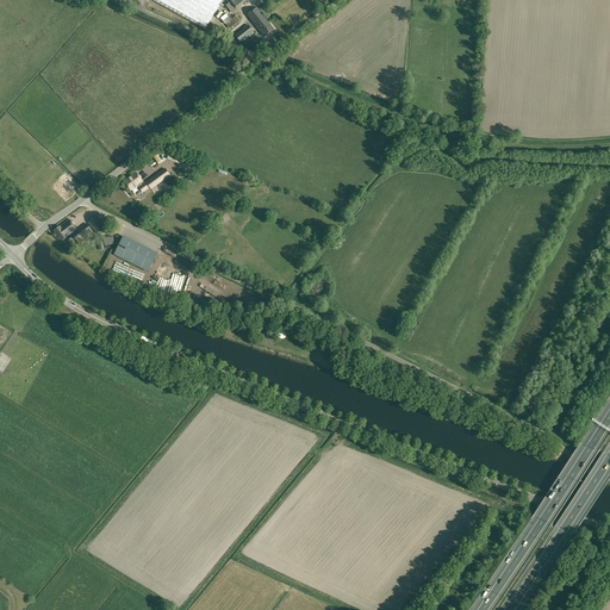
[(153,0),(206,29),(222,0),(153,0)]
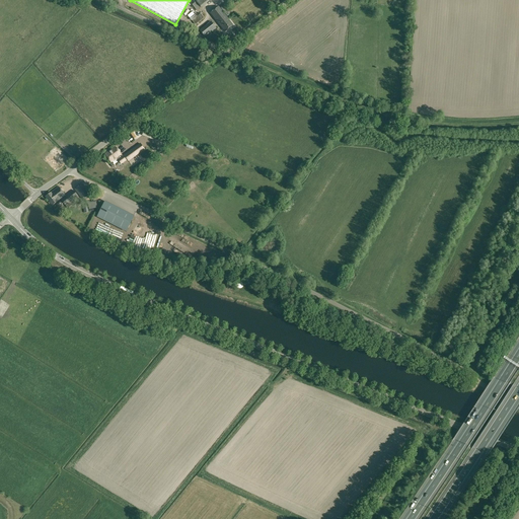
[(201,7),(196,1),(193,4),(197,10),(201,7)]
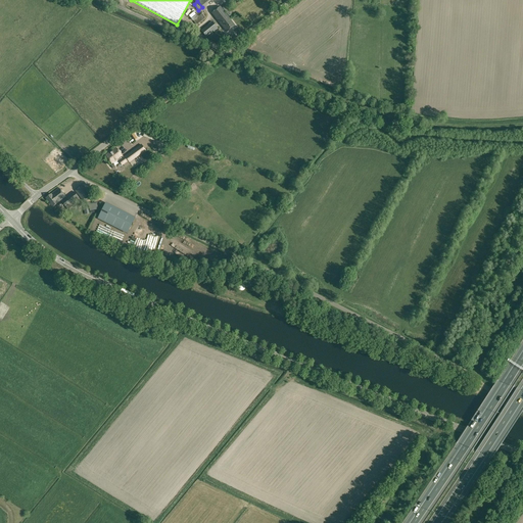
[(227,32),(235,26),(221,6),(212,13),(227,32)]
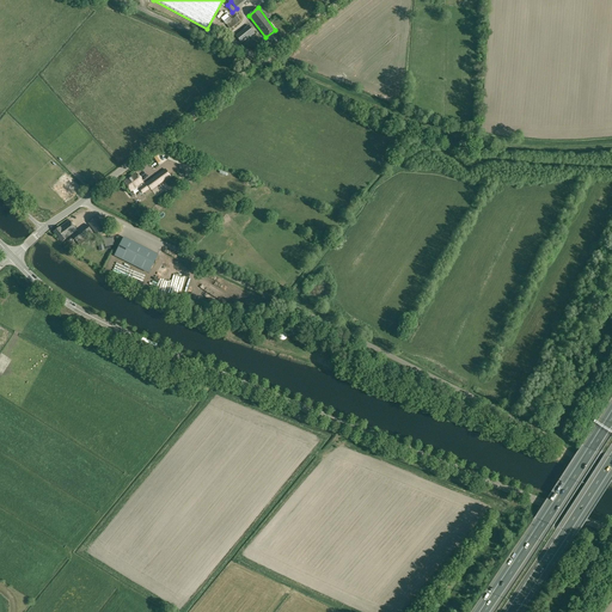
[(231,29),(240,20),(237,16),(226,23),(231,29)]
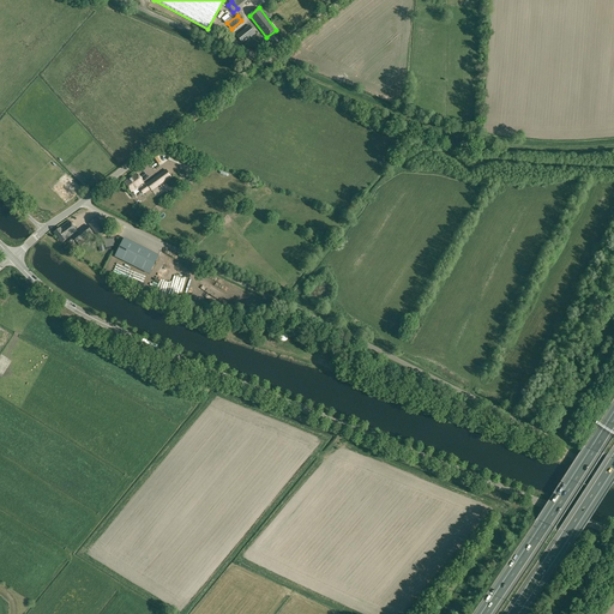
[(236,35),(242,43),(256,32),(250,25),(236,35)]
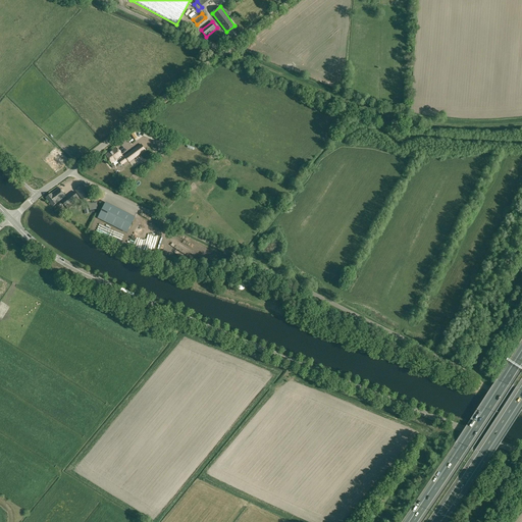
[(122,157),(121,156),(122,155),(116,147),(106,155),(111,163),(117,159),(118,160),(118,161),(121,165),(127,161),(128,162),(146,150),(142,144),(122,157)]
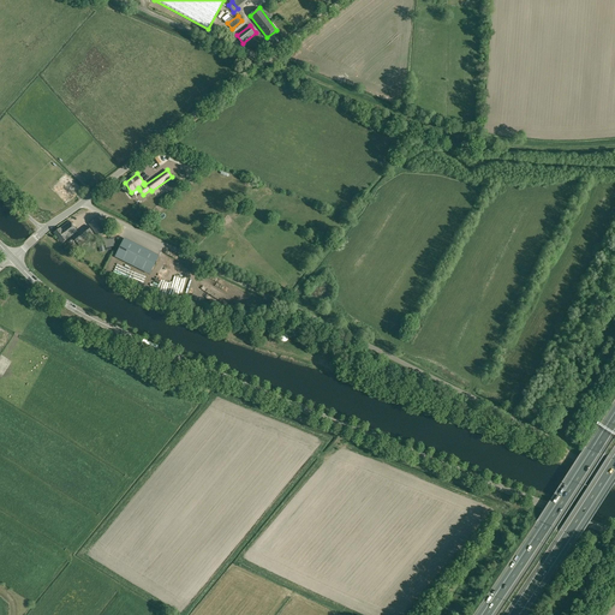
[(106,228),(97,218),(89,225),(97,236),(106,228)]
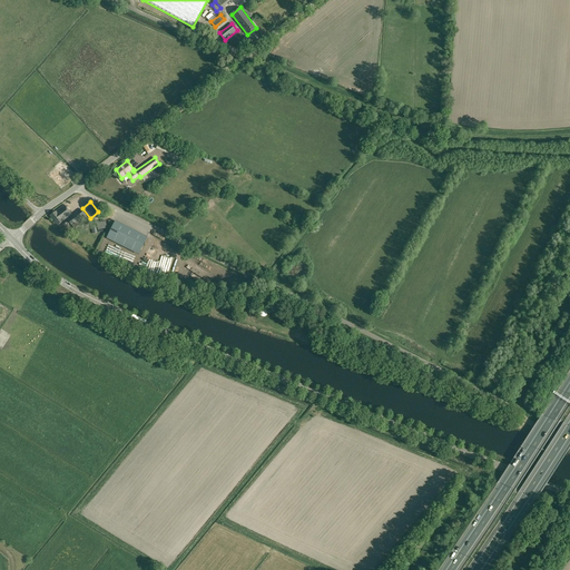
[(58,225),(65,220),(71,215),(65,205),(50,216),(58,225)]
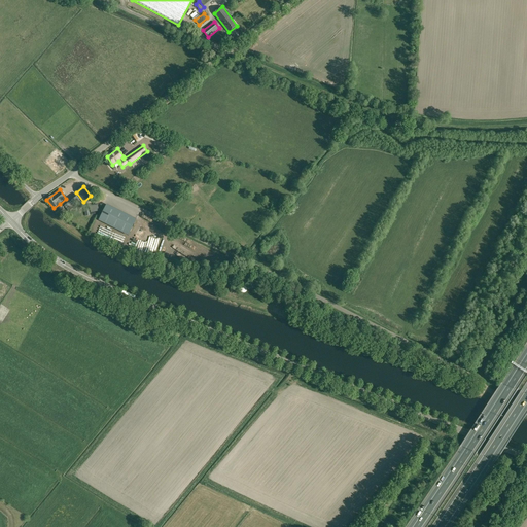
[(62,203),(66,209),(79,199),(75,192),(62,203)]
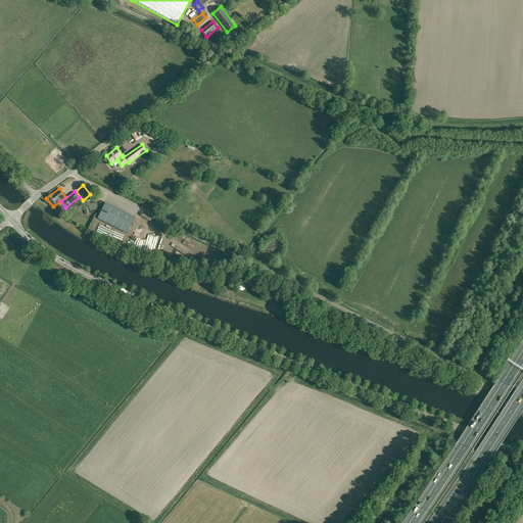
[(105,204),(98,218),(128,233),(134,220),(105,204)]
